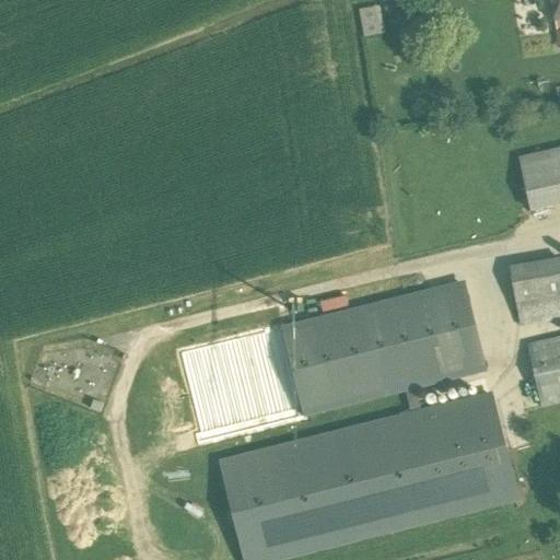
[(559,31),(559,0),(550,0),(556,32),(559,31)]
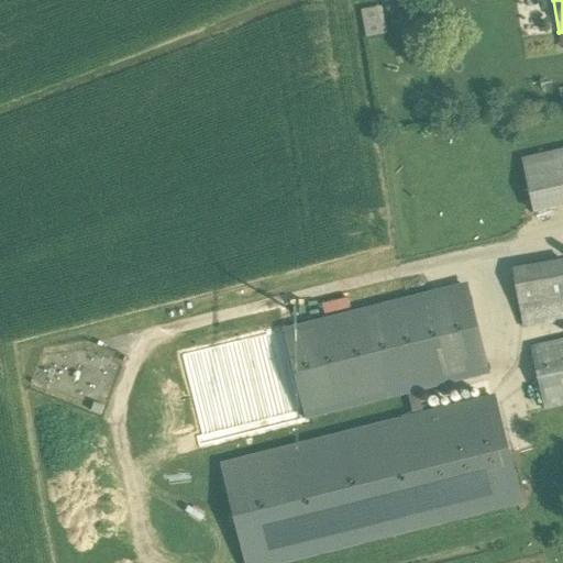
[(365,37),(386,34),(382,7),(361,10),(365,37)]
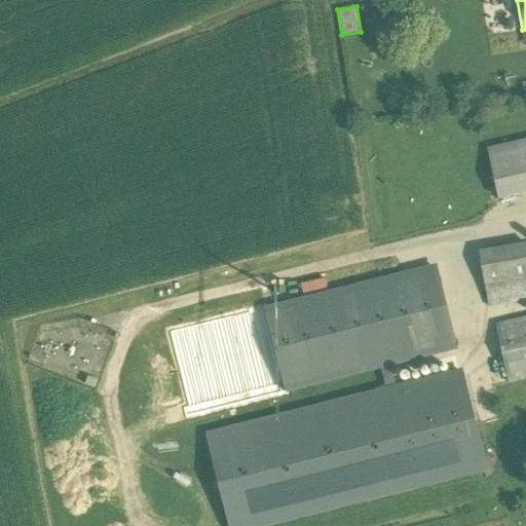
[(498,199),(525,192),(525,139),(487,148),(498,199)]
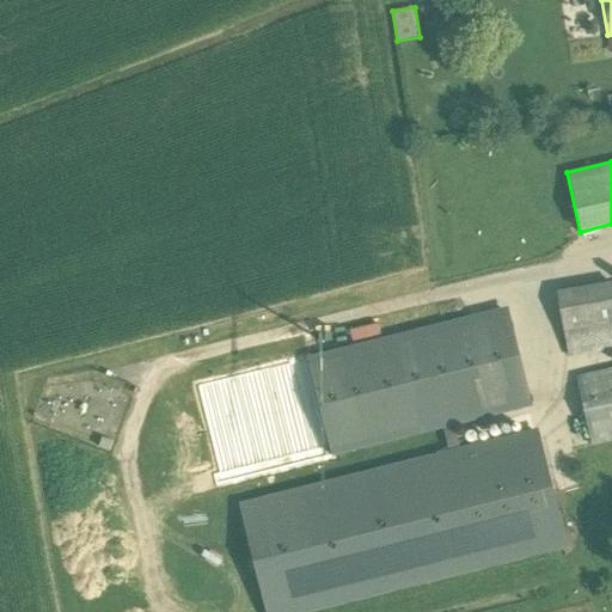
[(611,280),(555,293),(568,357),(611,348),(611,280)]
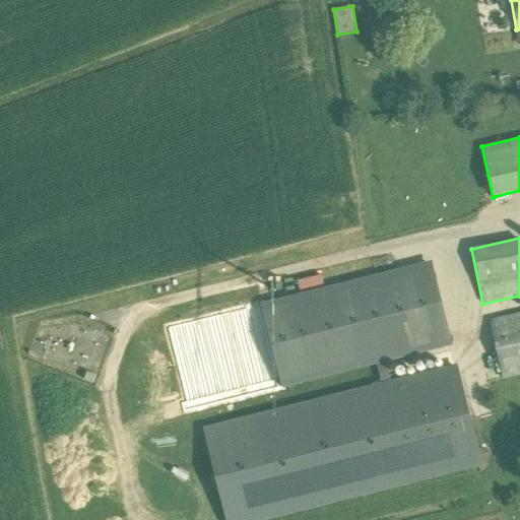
[(390,381),(385,361),(452,344),(431,261),(261,304),(282,387),(376,363),(382,383),(203,428),(225,519),(265,519),(482,465),(457,364),(390,381)]
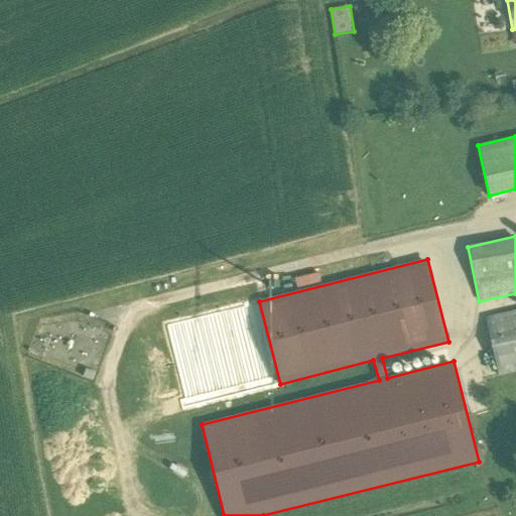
[(498,376),(515,372),(515,309),(485,317),(498,376)]
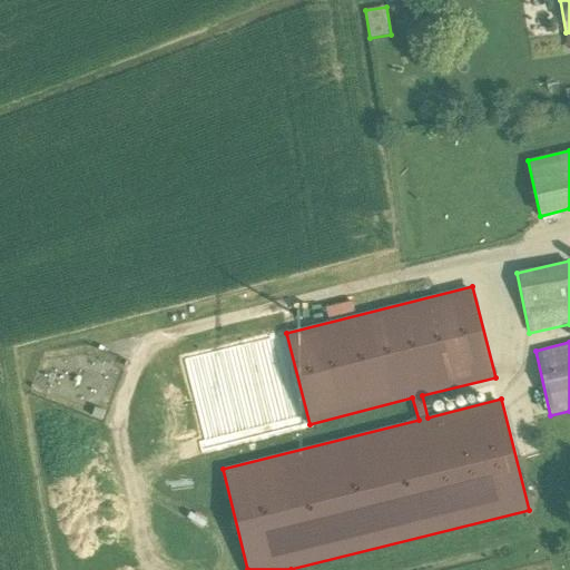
[(125,362),(58,343),(43,394),(110,413),(125,362)]
